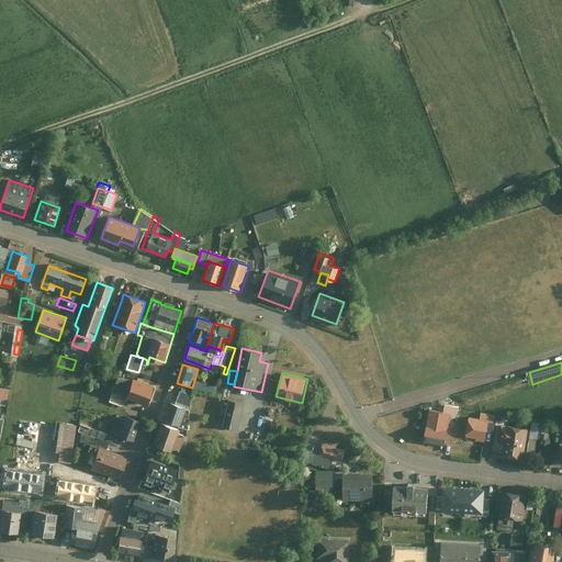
[(131,382),(120,378),(114,393),(125,396),(131,382)]
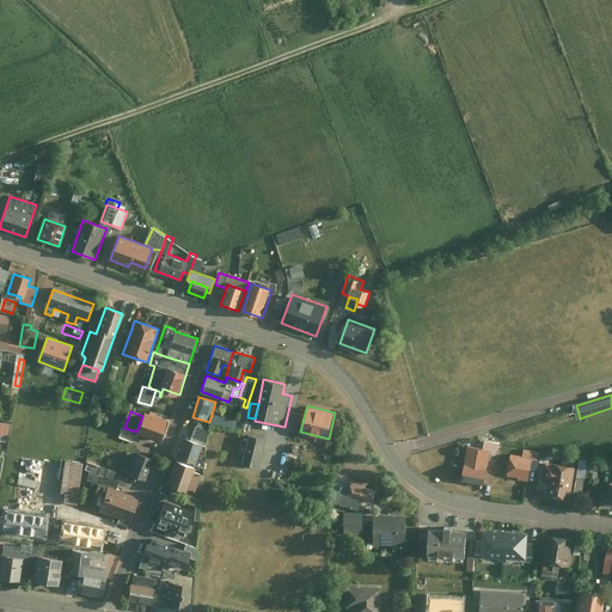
[(136,432),(161,441),(170,420),(145,411),(142,416),(136,432)]
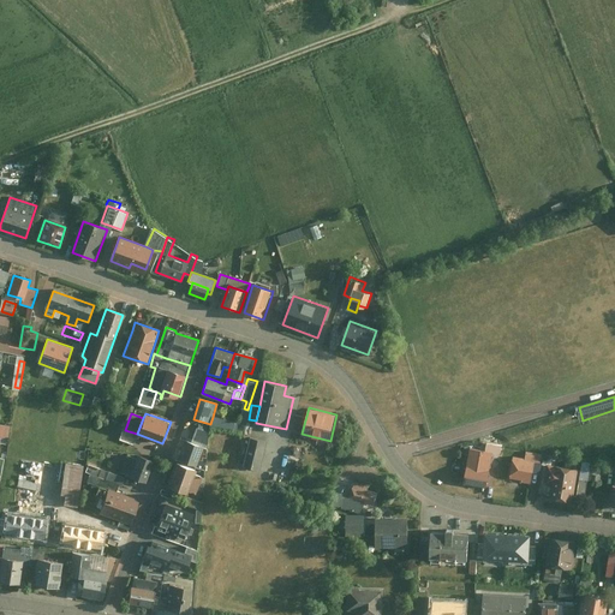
[(242,422),(213,417),(210,424),(239,429),(242,422)]
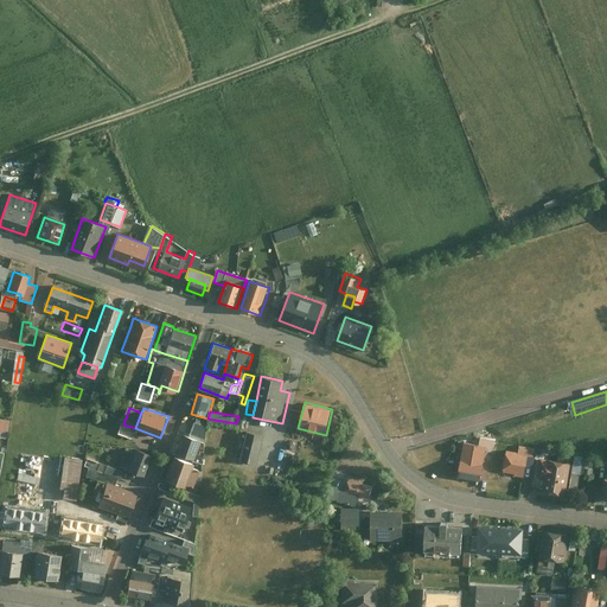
[(14,421),(0,419),(0,430),(12,433),(14,421)]
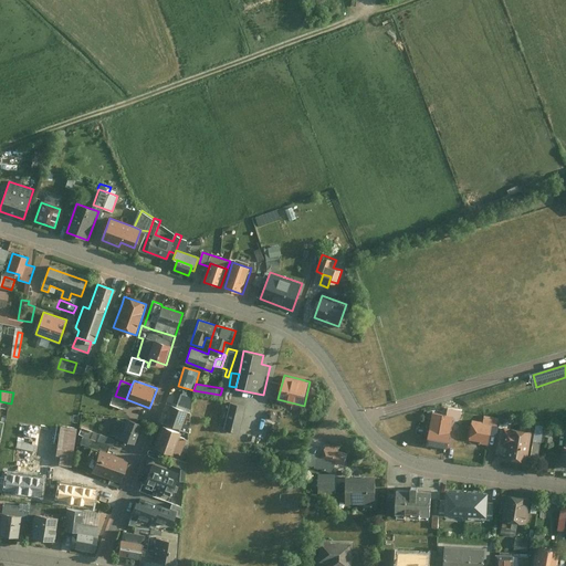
[(180,392),(176,406),(187,410),(180,429),(181,430),(189,431),(191,398),(180,392)]
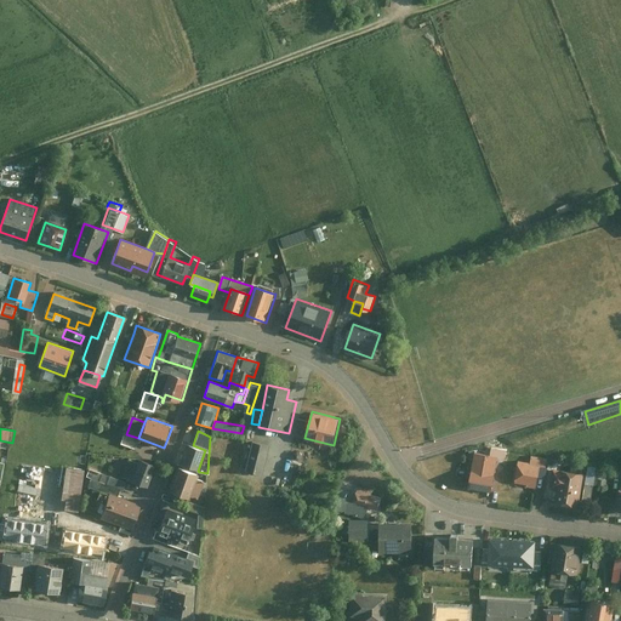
[(268,445),(251,442),(244,469),(262,473),(268,445)]
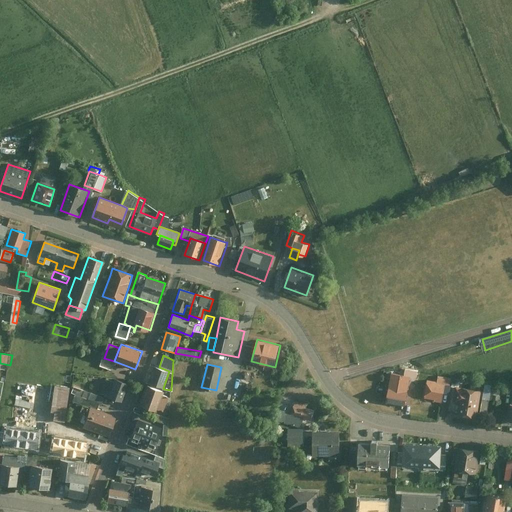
[(159,367),(152,365),(146,382),(163,388),(169,371),(159,367)]
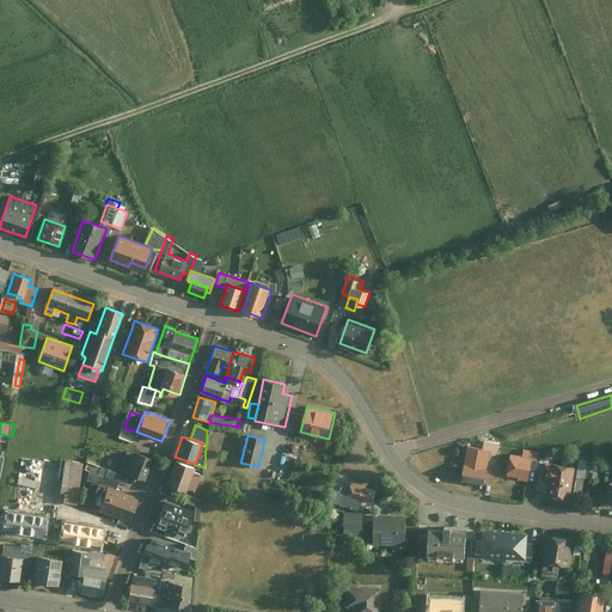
[(490,450),(465,446),(460,481),(484,484),(490,450)]
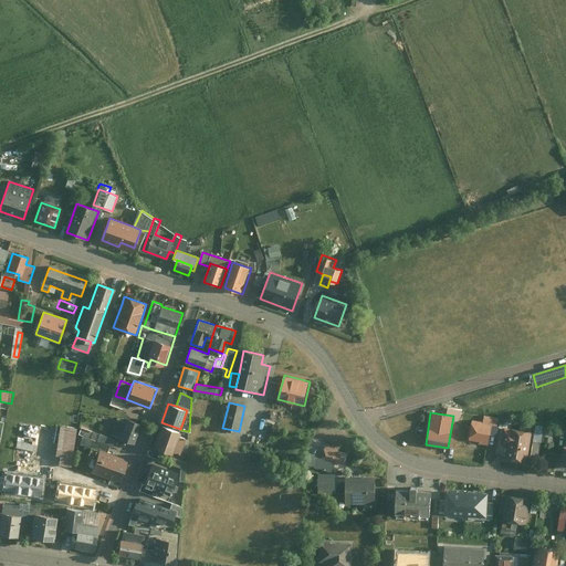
[(483,422),(472,420),(470,439),(489,441),(491,423),(498,425),(499,417),(484,415),(483,422)]
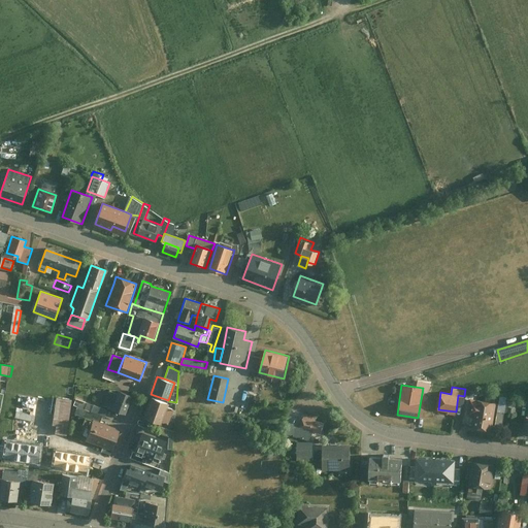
[(109,392),(103,406),(126,415),(133,398),(119,392),(118,395),(109,392)]
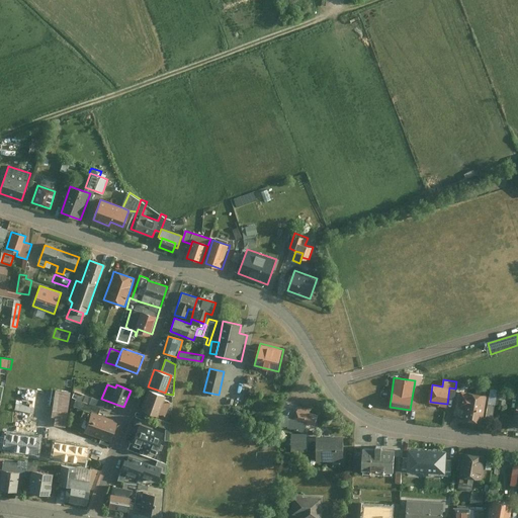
[(490,387),(485,418),(495,420),(497,405),(501,406),(502,403),(507,404),(507,401),(500,400),(500,399),(497,398),(499,390),(490,387)]
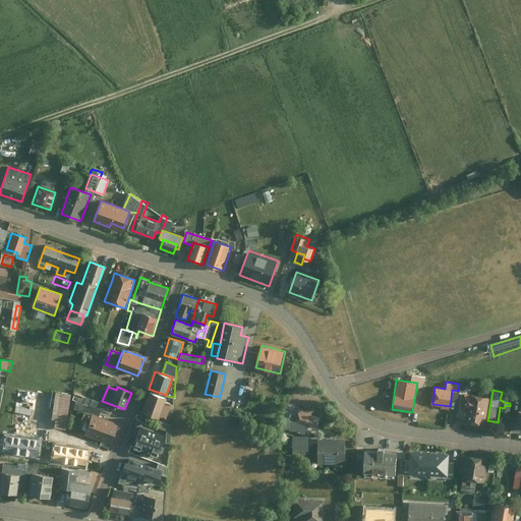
[(73,395),(57,392),(53,418),(58,419),(56,427),(68,429),(73,395)]
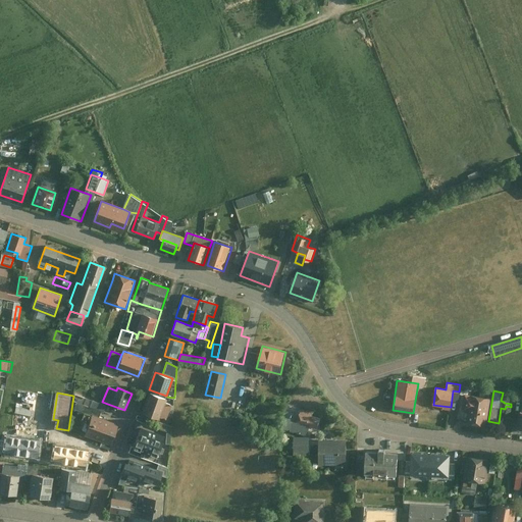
[(168,400),(150,393),(143,414),(164,420),(165,416),(170,417),(174,406),(167,403),(168,400)]
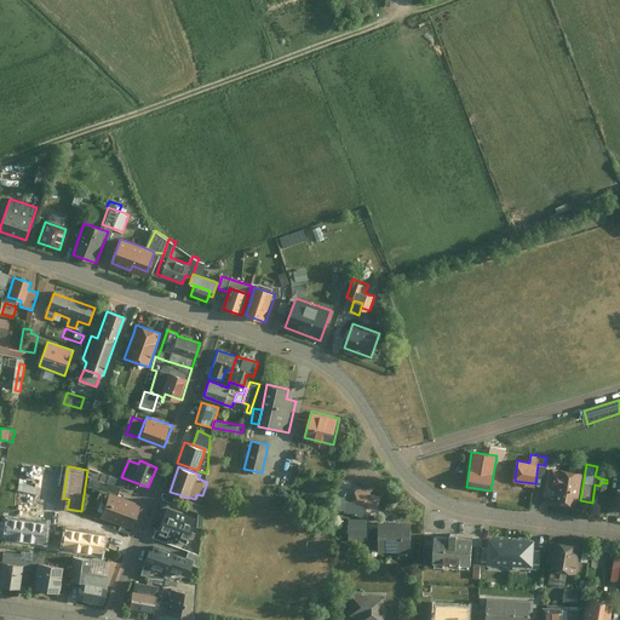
[(583,472),(552,468),(550,487),(556,488),(555,499),(578,503),(583,472)]
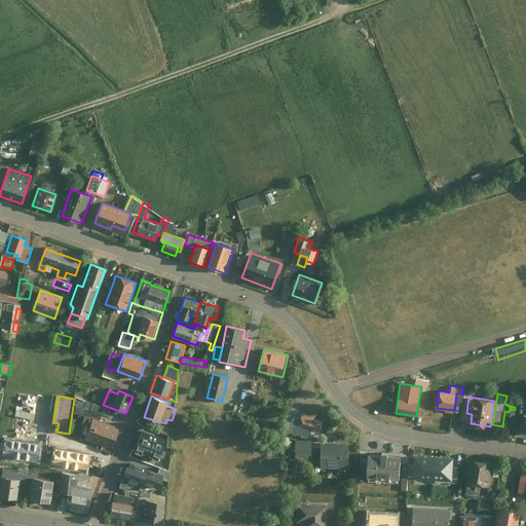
[(75,410),(92,417),(100,420),(105,408),(92,403),(92,404),(80,399),(75,410)]
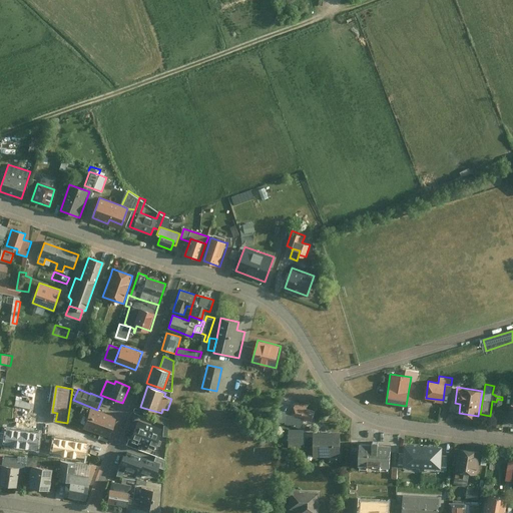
[(309,405),(299,402),(295,413),(309,417),(313,418),(316,411),(308,408),(309,405)]
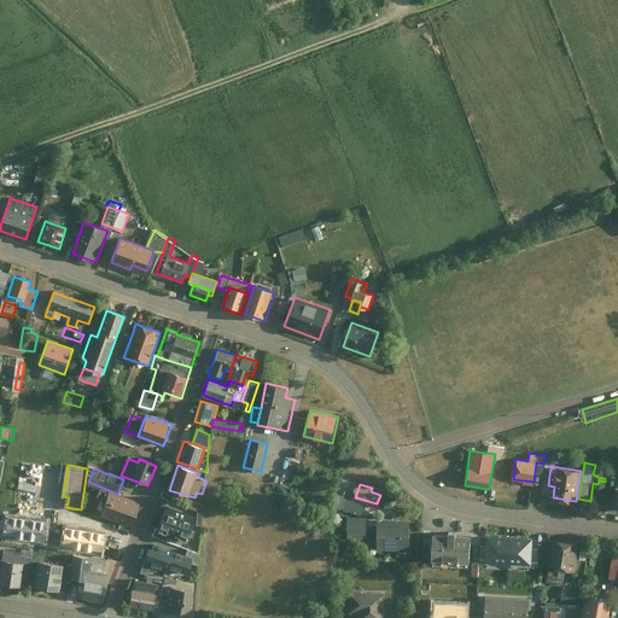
[(100,513),(132,525),(141,502),(117,494),(109,490),(100,513)]
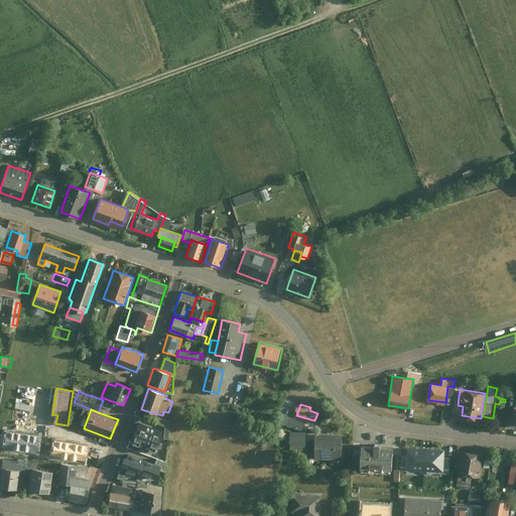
[(296,415),(281,412),(278,424),(308,431),(310,419),(296,415)]
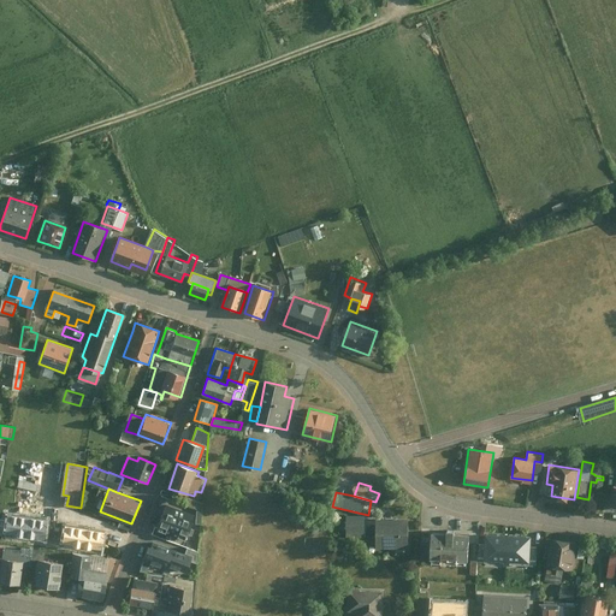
[(169,507),(160,529),(188,540),(196,517),(169,507)]
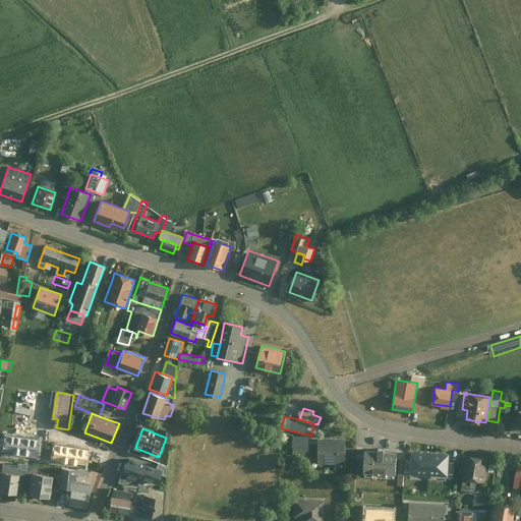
[(311,436),(295,436),(294,451),(310,452),(311,436)]
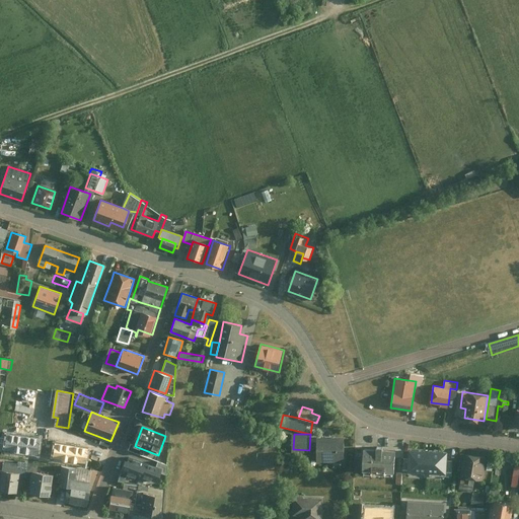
[(344,461),(344,437),(317,437),(317,461),(344,461)]
